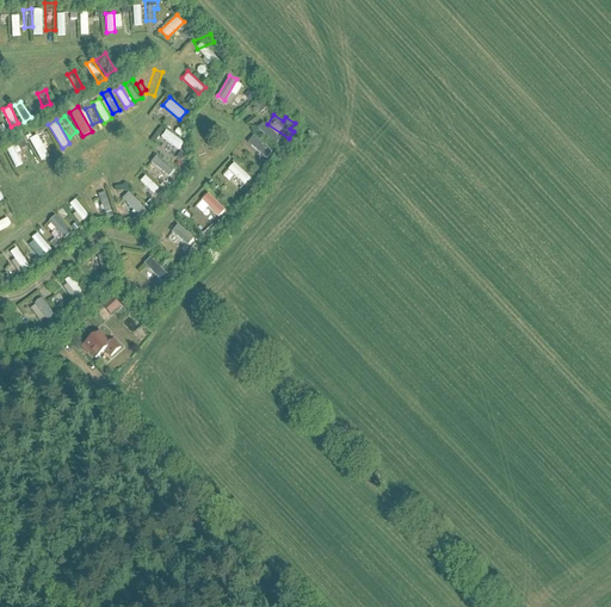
[(263,121),(257,127),(275,143),(281,136),(263,121)]
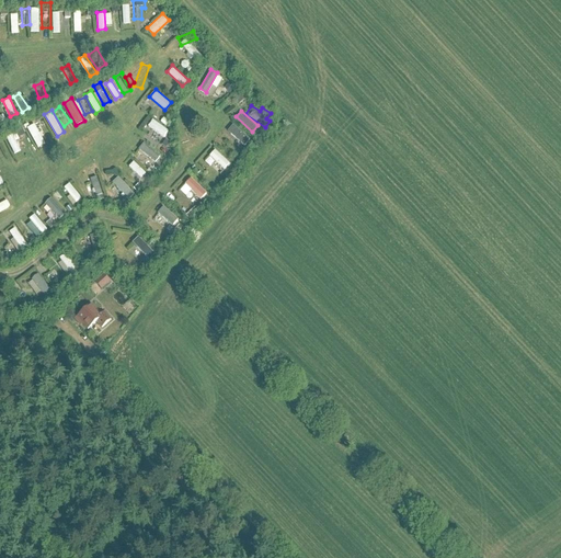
[(152,117),(146,125),(162,137),(169,131),(152,117)]
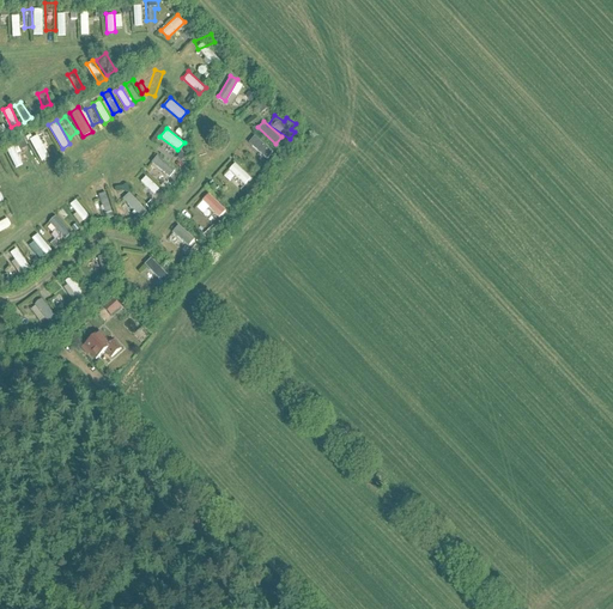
[(255,134),(248,141),(266,157),(272,150),(255,134)]
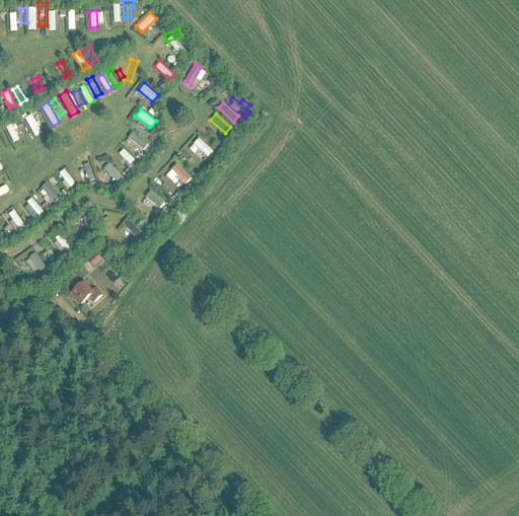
[(15,120),(5,125),(12,139),(23,134),(15,120)]
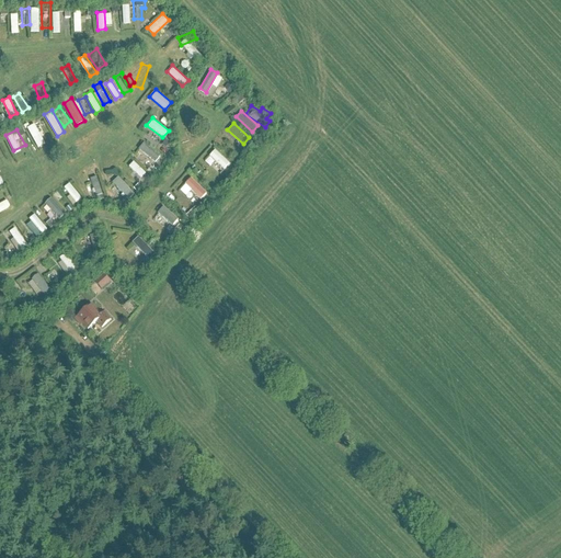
[(145,140),(139,148),(156,161),(161,154),(145,140)]
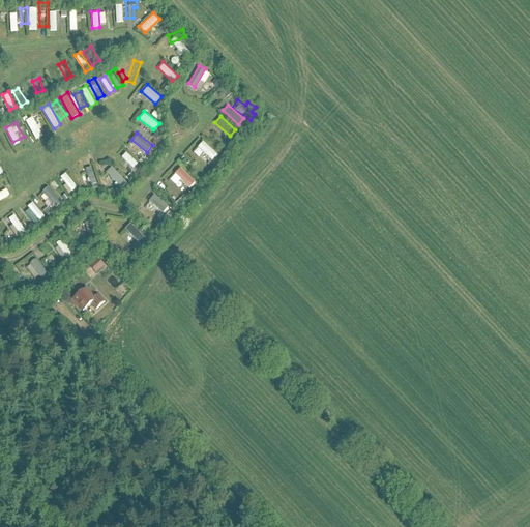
[(203,140),(198,146),(212,159),(217,153),(203,140)]
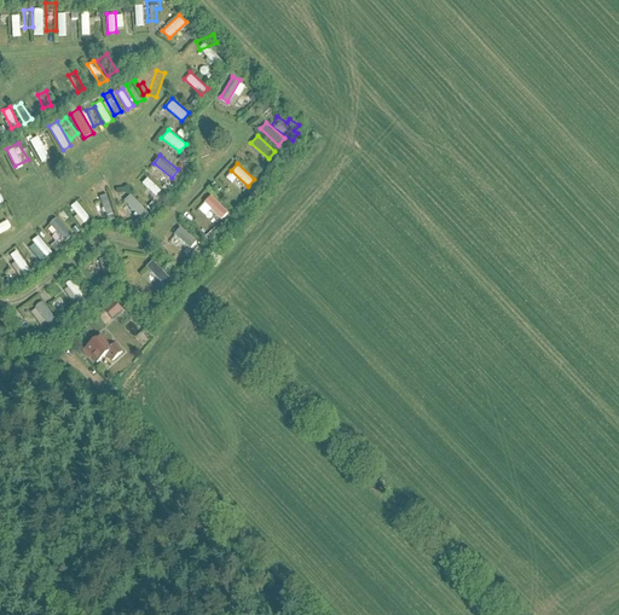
[(161,190),(148,177),(143,181),(155,195),(161,190)]
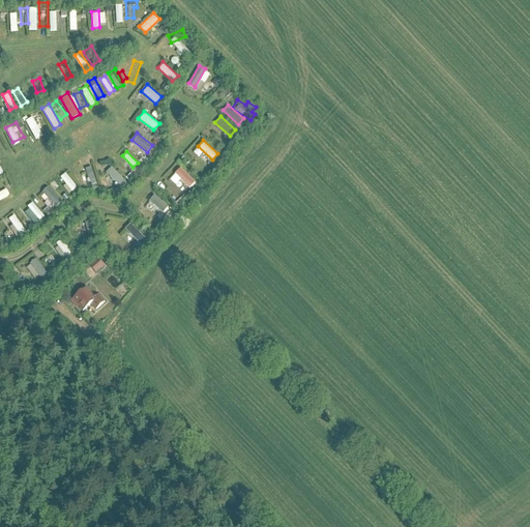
[(190,162),(185,168),(202,181),(207,175),(190,162)]
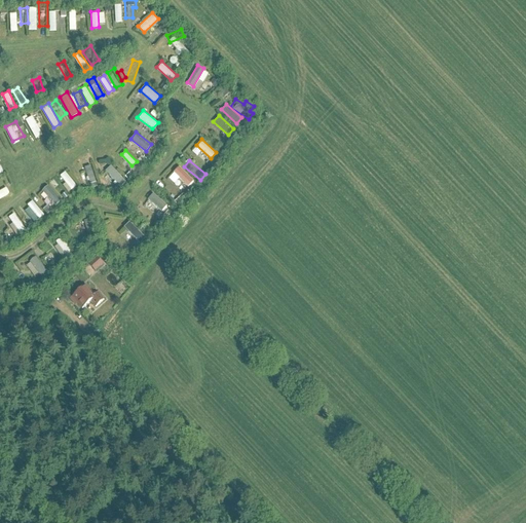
[(97,181),(90,163),(84,165),(90,183),(97,181)]
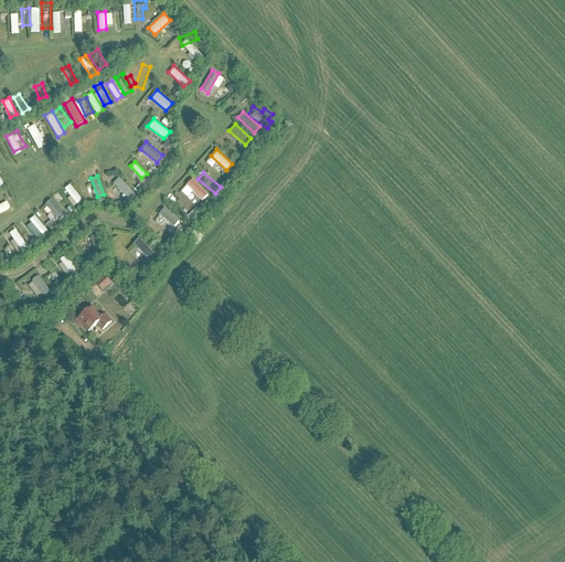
[(119,177),(114,181),(129,199),(136,193),(119,177)]
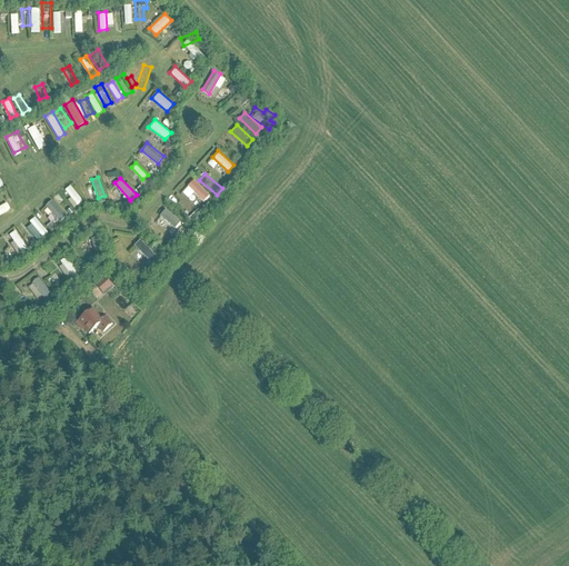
[(193,179),(188,186),(203,200),(209,194),(193,179)]
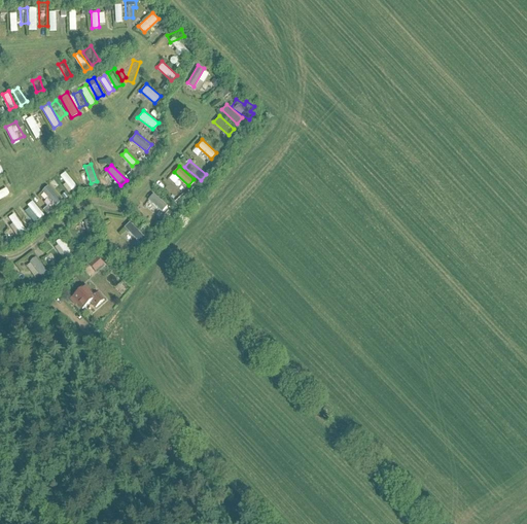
[(76,184),(65,170),(60,174),(71,188),(76,184)]
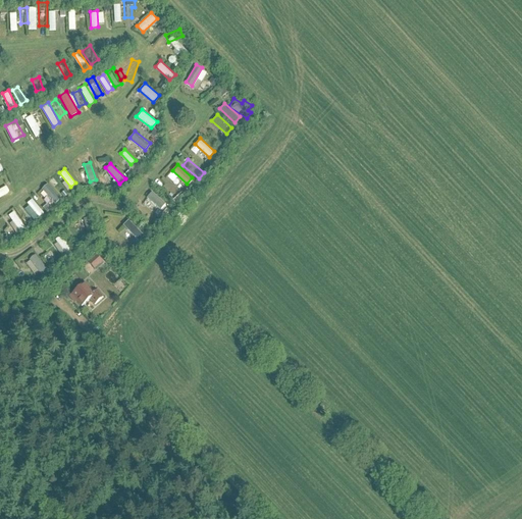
[(60,197),(48,183),(42,189),(54,202),(60,197)]
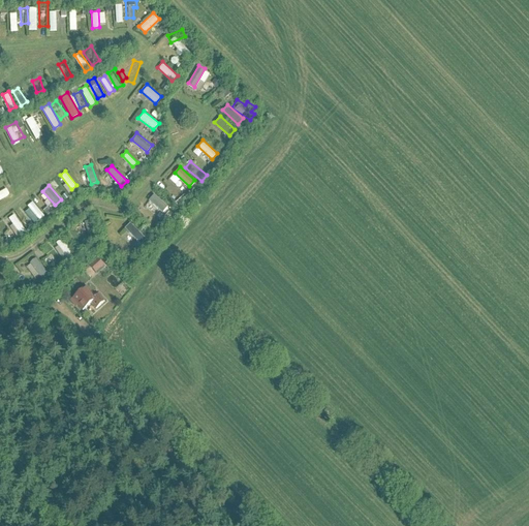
[(6,187),(0,190),(0,197),(9,193),(6,187)]
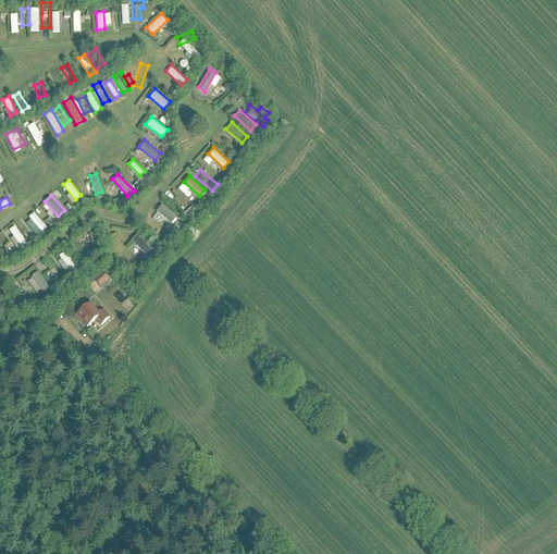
[(181,223),(187,214),(174,202),(166,210),(181,223)]
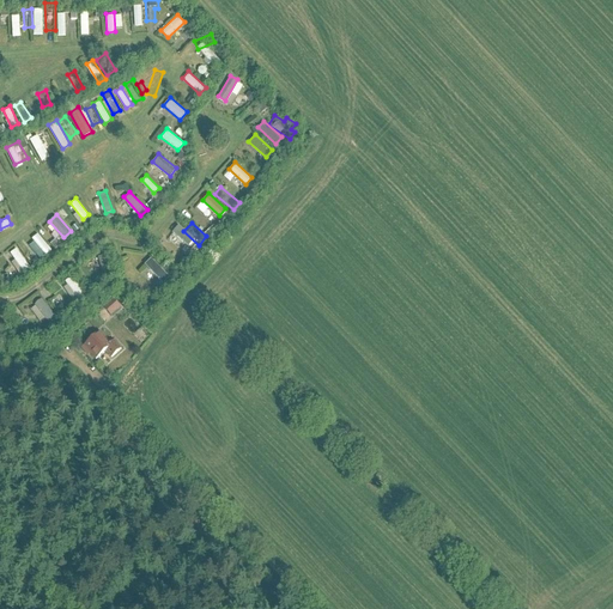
[(52,249),(37,232),(31,237),(46,254),(52,249)]
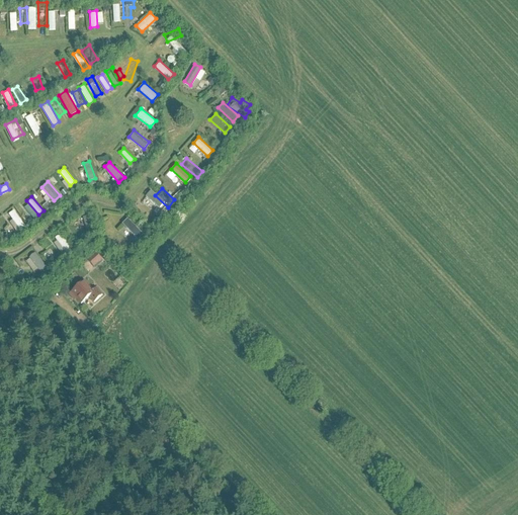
[(24,225),(13,209),(8,212),(20,229),(24,225)]
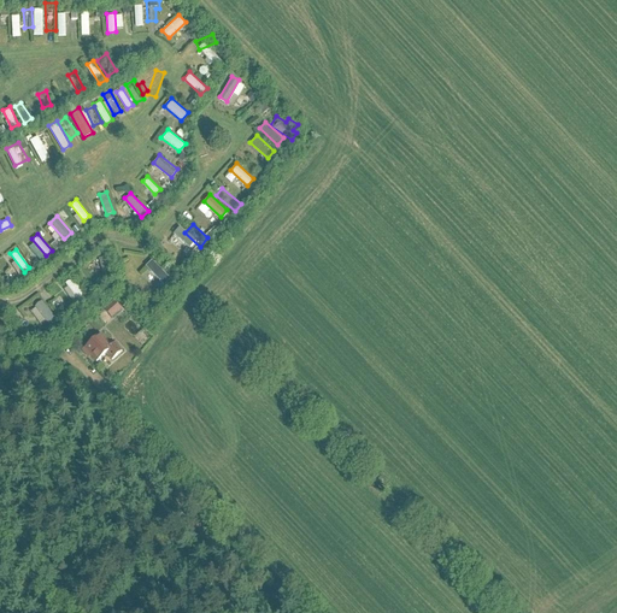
[(105,255),(98,258),(103,271),(94,273),(97,282),(104,280),(105,281),(112,278),(105,255)]
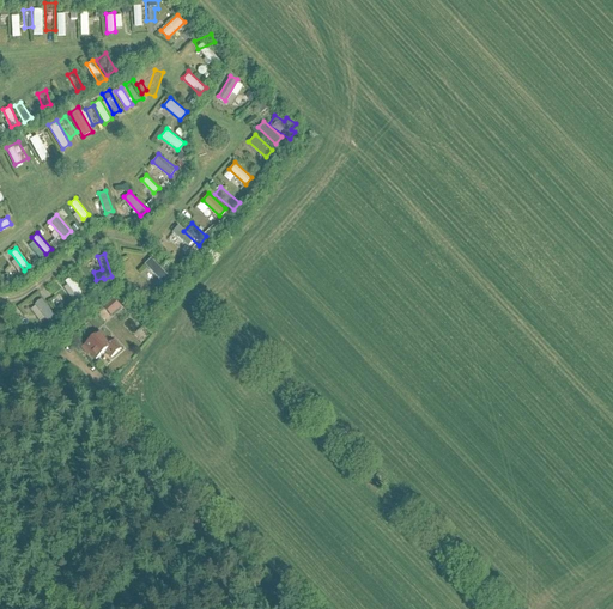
[(169,275),(151,256),(144,262),(163,281),(169,275)]
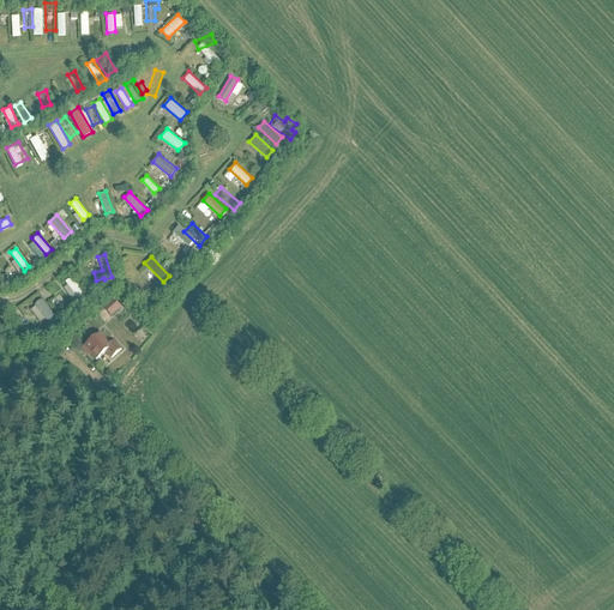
[(72,275),(64,281),(66,283),(62,285),(73,302),(78,299),(80,301),(86,297),(72,275)]
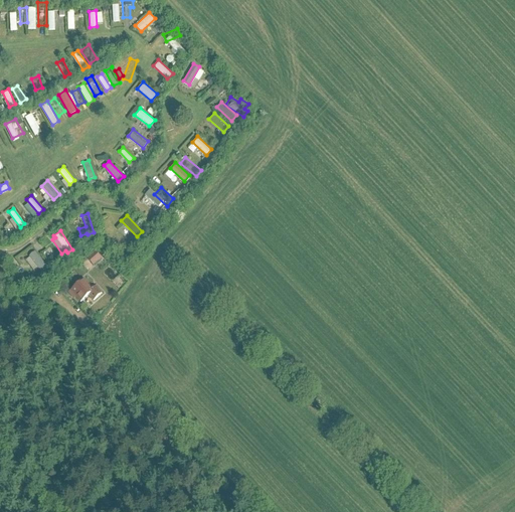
[(114,241),(123,248),(128,242),(120,235),(114,241)]
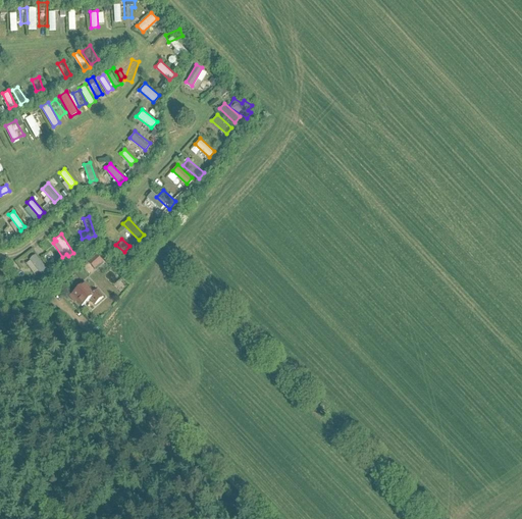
[(30,260),(27,262),(35,274),(40,270),(41,273),(47,269),(36,253),(29,258),(30,260)]
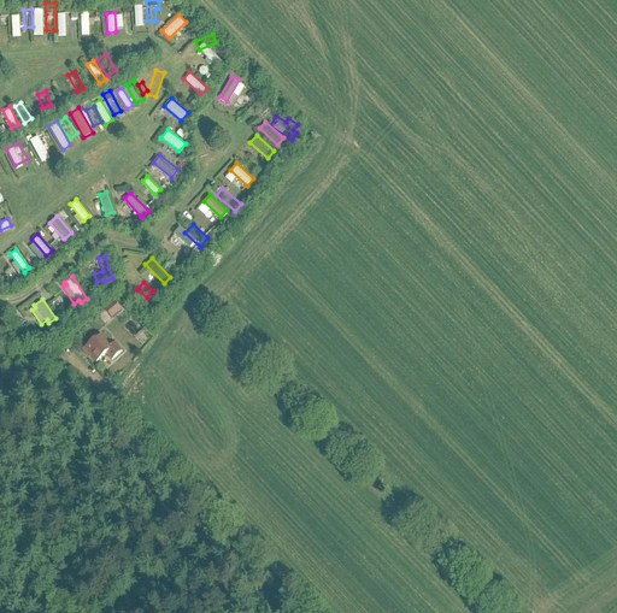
[(58,299),(52,302),(56,308),(62,305),(58,299)]
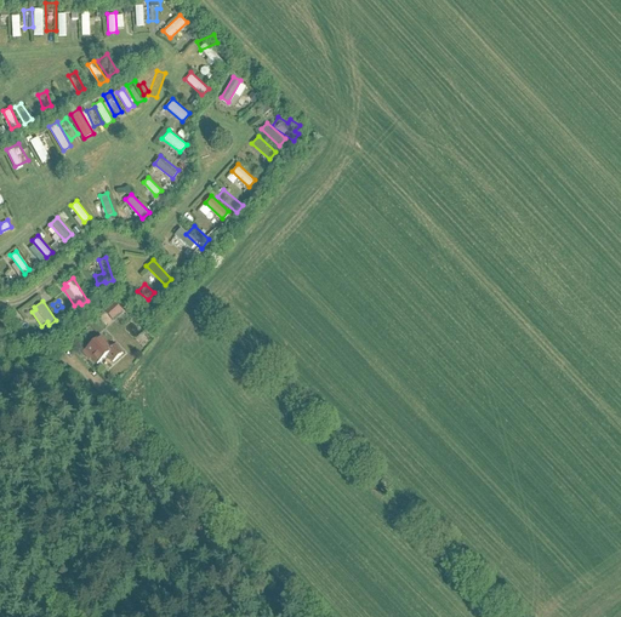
[(97,316),(107,329),(125,314),(114,301),(104,309),(106,310),(97,316)]
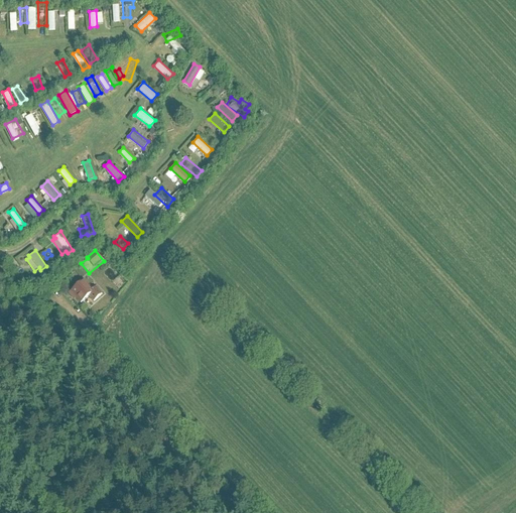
[(84,278),(72,289),(81,301),(90,294),(94,299),(103,292),(96,284),(92,287),(84,278)]
